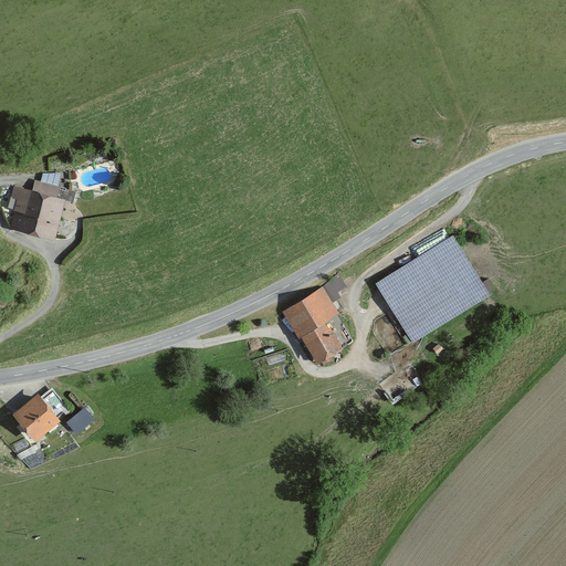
[(53,200),(56,188),(31,181),(28,192),(11,188),(7,203),(12,205),(10,213),(12,213),(8,229),(50,242),(62,202),(53,200)]
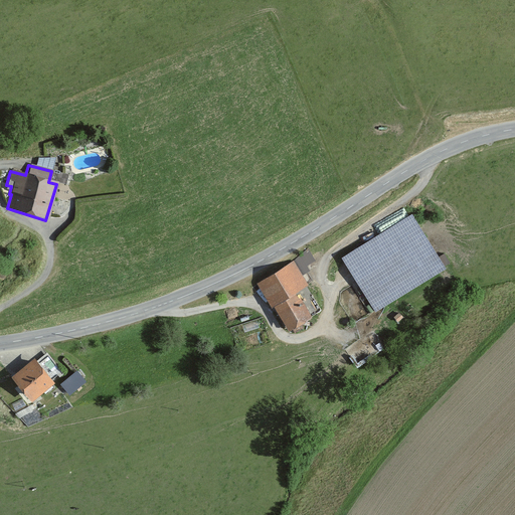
[(444,270),(410,215),(340,258),(373,312),(444,270)]
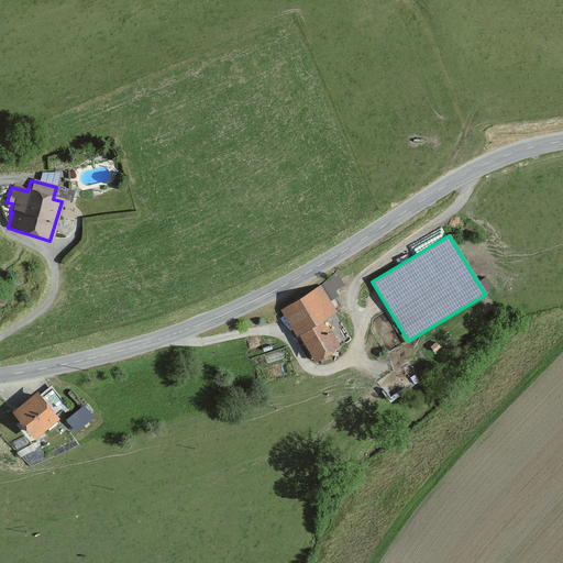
[(338,272),(322,282),(330,295),(346,285),(338,272)]
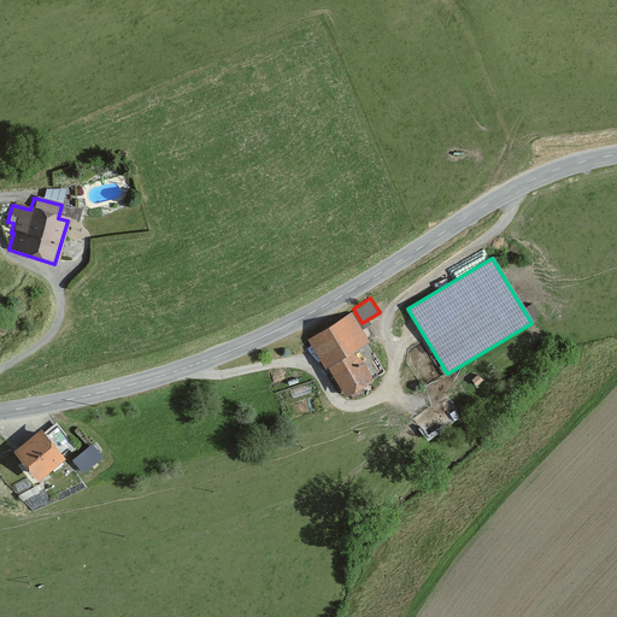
[(383,372),(347,315),(306,341),(341,398),(383,372)]
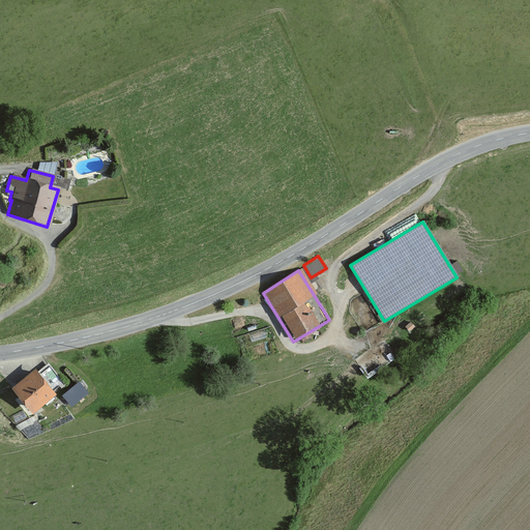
[(50,392),(56,387),(54,374),(47,364),(35,374),(31,369),(7,388),(27,413),(51,394),(50,392)]
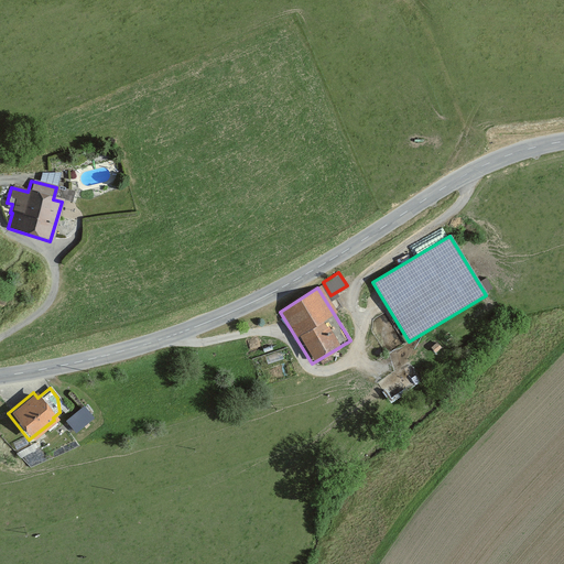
[(78,434),(97,418),(85,405),(67,422),(78,434)]
